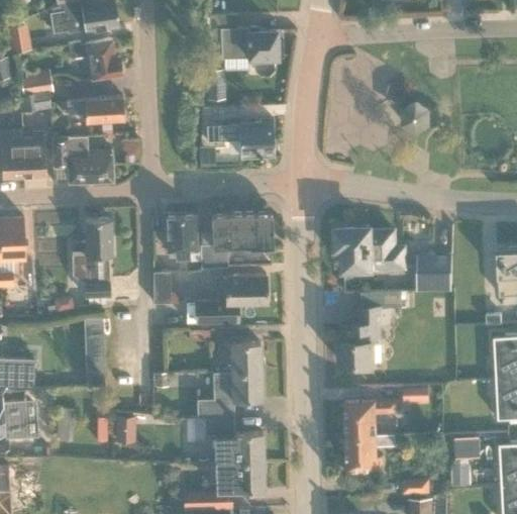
[(64,10),(50,12),(54,33),(69,30),(71,36),(121,25),(115,0),(94,0),(82,2),(81,0),(63,4),(64,10)]
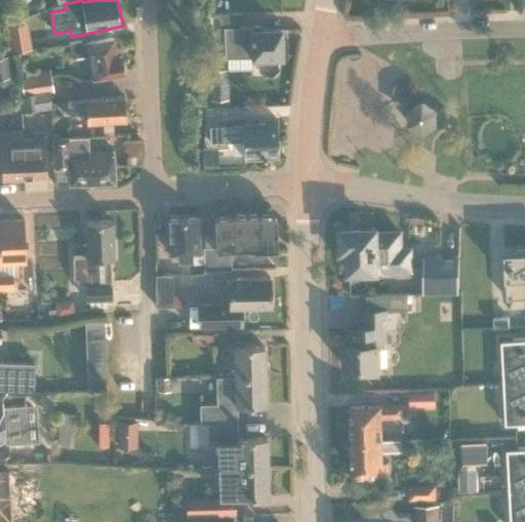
[(241,14),(213,14),(213,29),(223,29),(241,28),(241,14)]
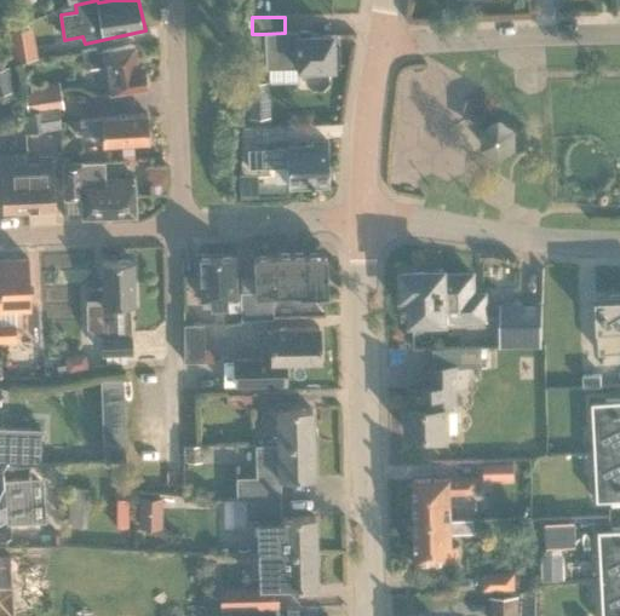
[(28,29),(10,33),(15,62),(33,59),(28,29)]
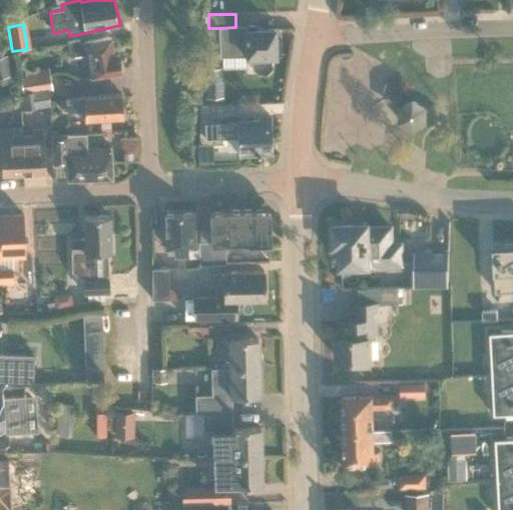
[(263,56),(281,55),(280,37),(274,38),(275,27),(258,28),(258,26),(235,27),(217,28),(219,59),(246,57),(246,62),(263,61),(263,56)]
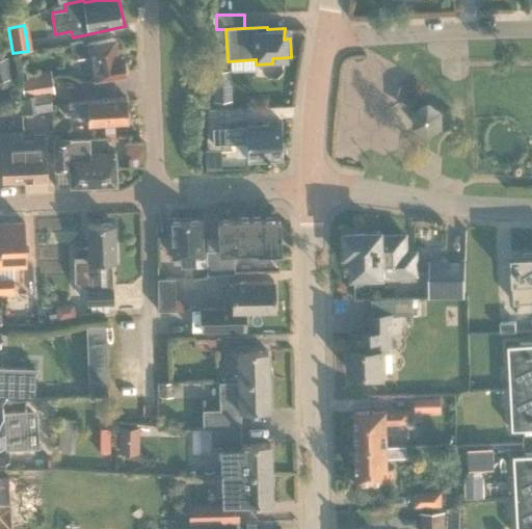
[(73,59),(90,56),(97,83),(129,76),(125,57),(118,59),(114,43),(88,48),(87,44),(72,47),(73,59)]
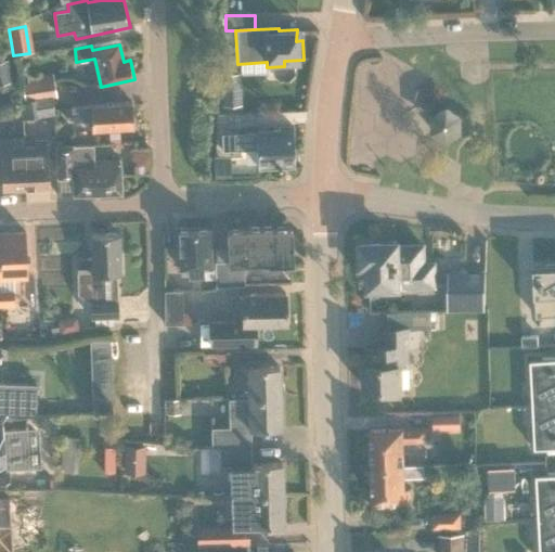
[(241,74),(221,75),(222,106),(242,105),(241,74)]
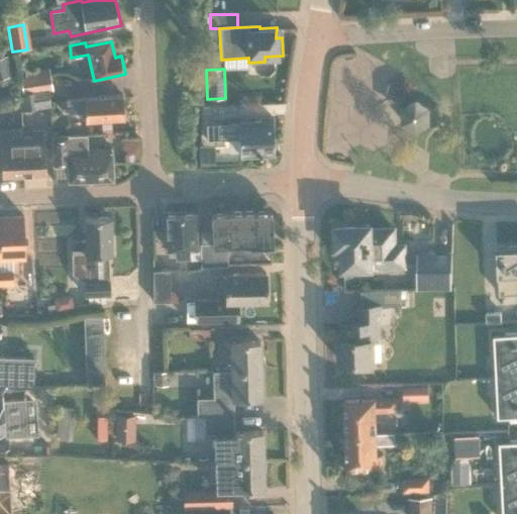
[(26,78),(21,79),(23,95),(53,91),(50,70),(25,73),(26,78)]
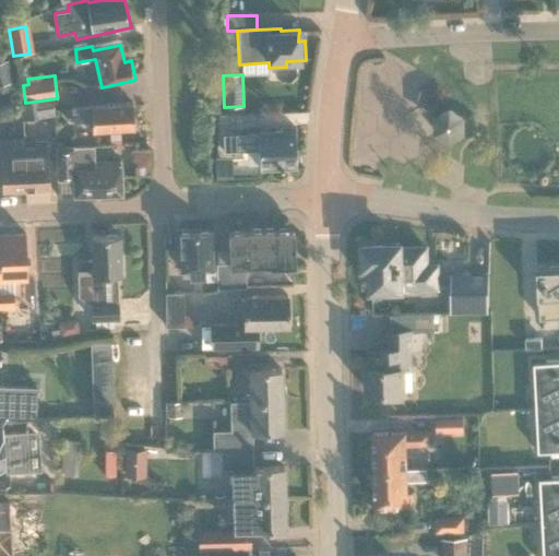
[(39,118),(37,103),(22,104),(23,120),(39,118)]
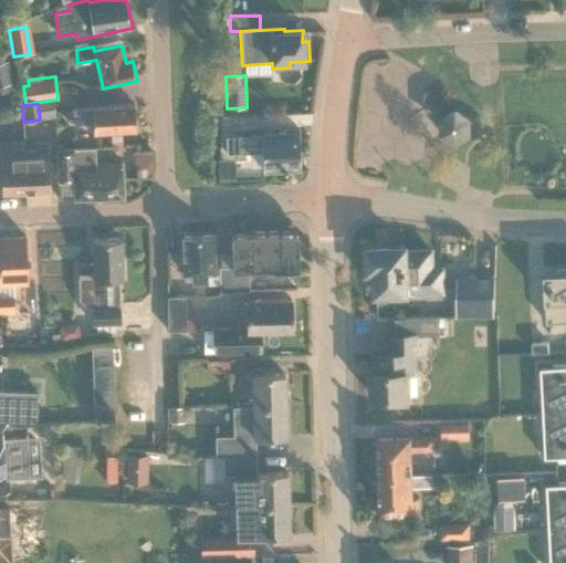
[(93,107),(73,110),(74,122),(74,125),(93,123),(94,134),(112,133),(121,132),(136,131),(135,112),(134,105),(93,107)]
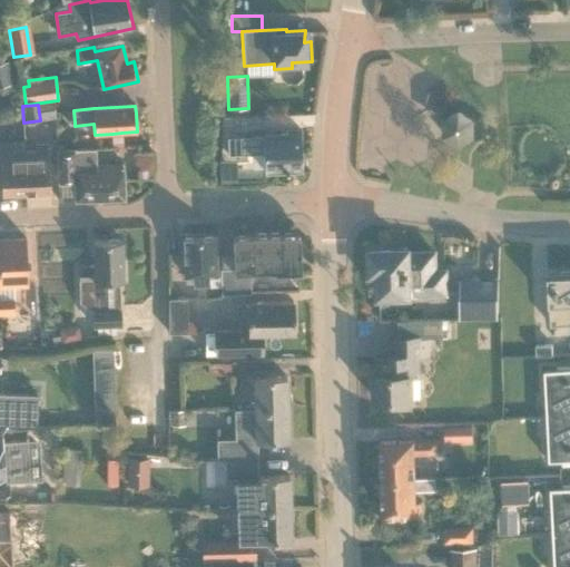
[(449,134),(460,139),(472,134),(471,119),(460,114),(449,120),(449,134)]
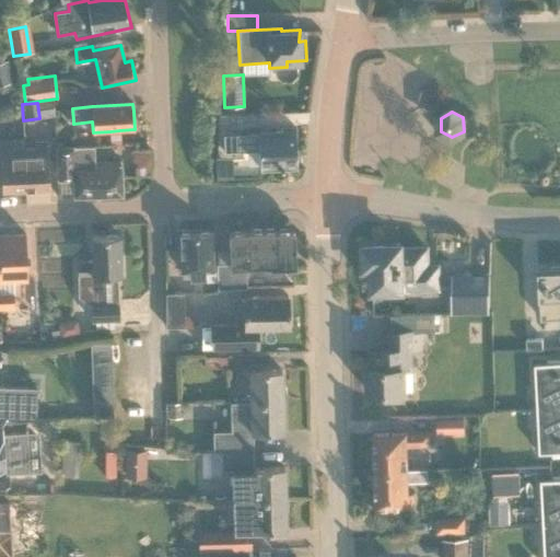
[(258,135),(223,136),(224,153),(259,152),(259,153),(260,169),(296,167),(295,129),(281,130),(281,134),(258,135)]
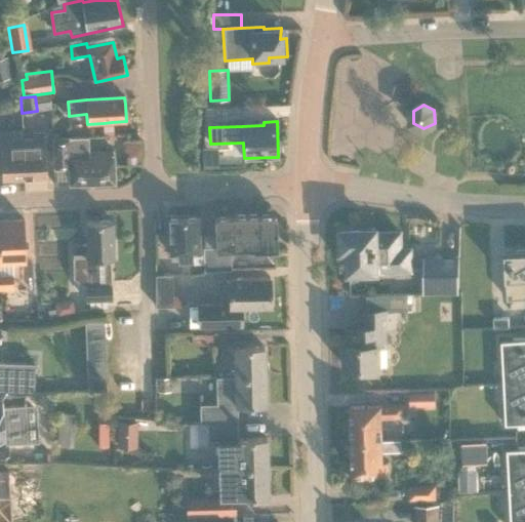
[(32,144),(22,144),(24,185),(46,184),(43,137),(31,138),(32,144)]
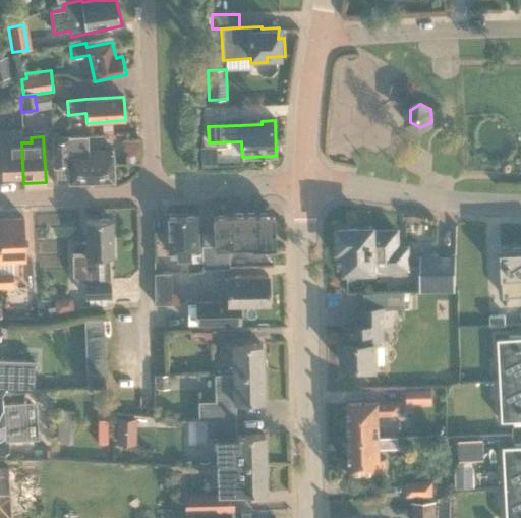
[(70,185),(113,182),(113,150),(88,151),(87,136),(54,138),(56,166),(68,166),(70,185)]
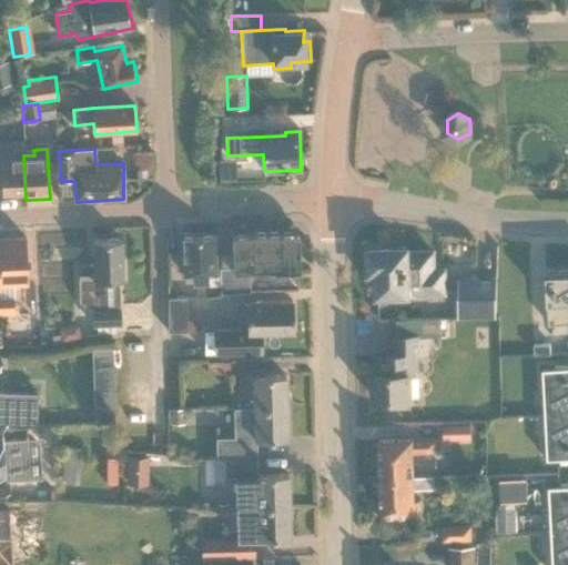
[(0,170),(2,202),(26,200),(23,155),(12,157),(12,150),(0,151),(0,170)]
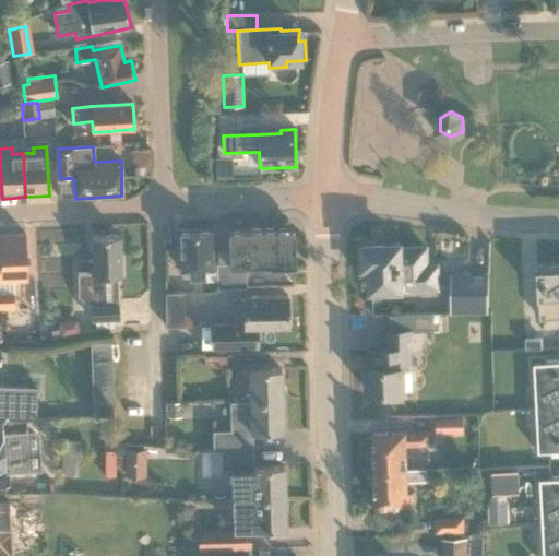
[(247,287),(246,268),(270,267),(270,270),(295,269),(294,233),(275,234),(275,231),(247,232),(247,235),(228,235),(229,263),(216,264),(218,290),(247,287)]
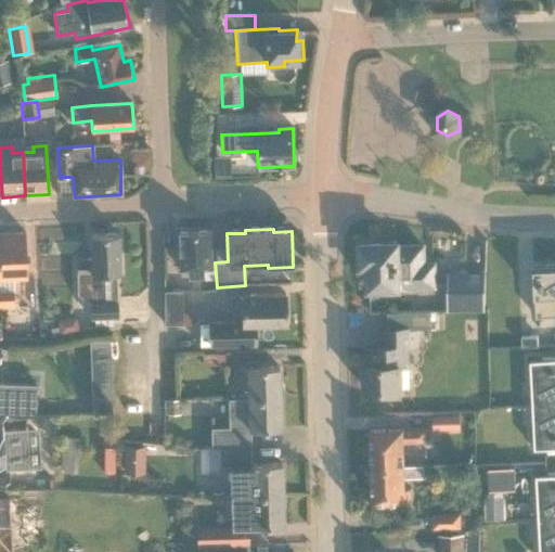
[(203,271),(210,271),(209,232),(179,233),(180,272),(188,272),(189,282),(204,281),(203,271)]
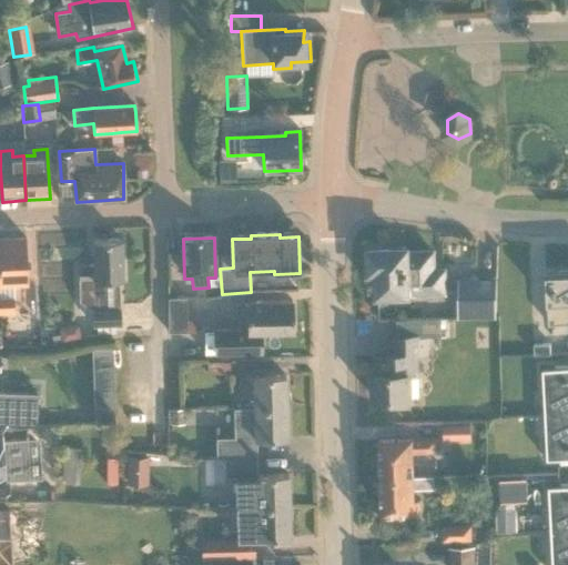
[(27,239),(0,239),(0,298),(14,298),(13,285),(28,285),(27,239)]
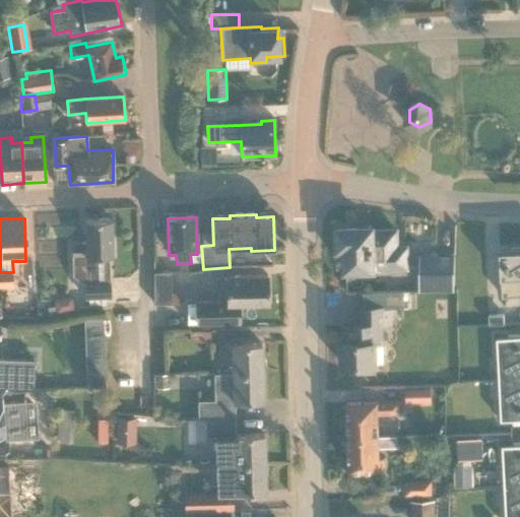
[(74,244),(72,244),(72,245),(72,257),(72,266),(84,266),(84,281),(110,281),(109,258),(109,256),(111,256),(112,256),(113,256),(113,247),(112,220),(112,219),(96,220),(85,220),(86,242),(86,244),(80,244),(74,244)]
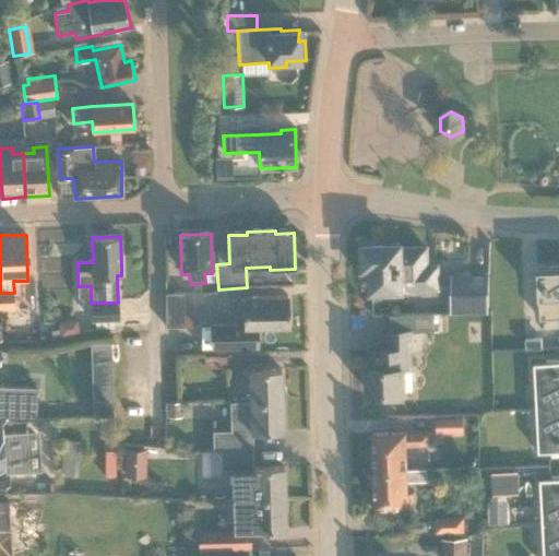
[(373,290),(439,288),(438,268),(428,268),(427,249),(401,249),(401,246),(366,246),(367,267),(373,267),(373,290)]
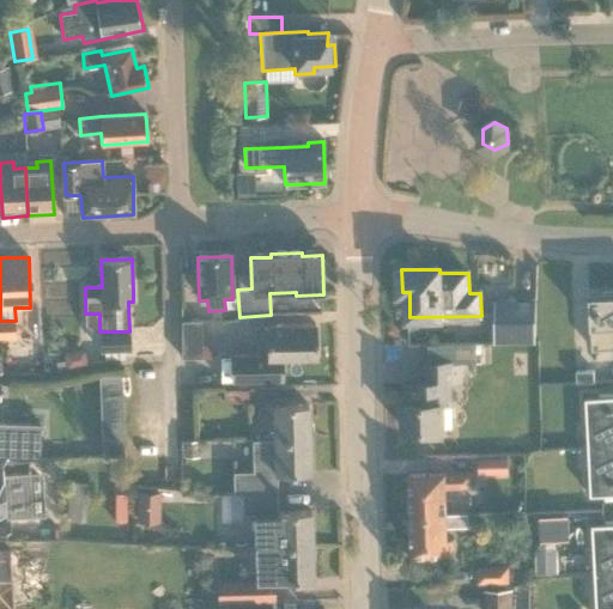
[(612,294),(589,297),(593,351),(612,349),(612,294)]
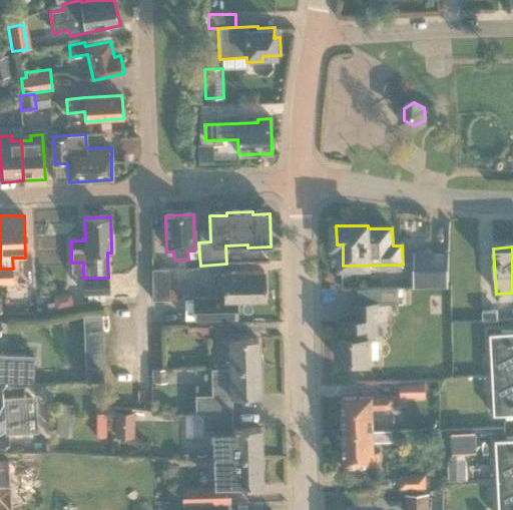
[(448,289),(449,251),(414,250),(414,288),(448,289)]
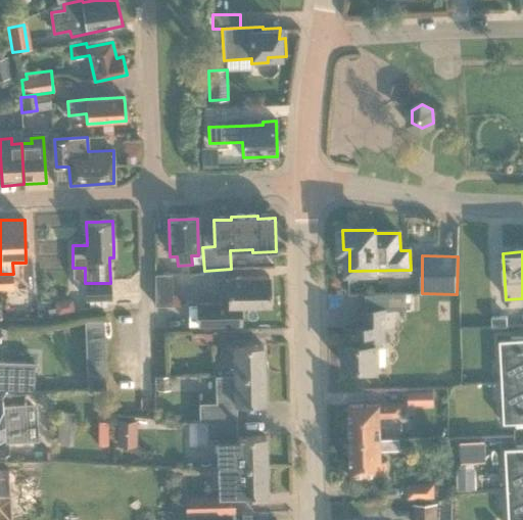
[(160,273),(160,301),(177,301),(177,273),(160,273)]
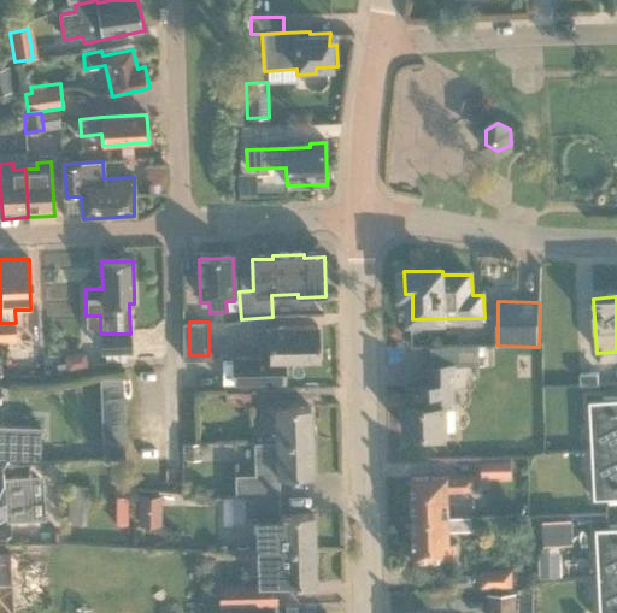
[(16,323),(0,323),(0,341),(16,341),(16,323)]
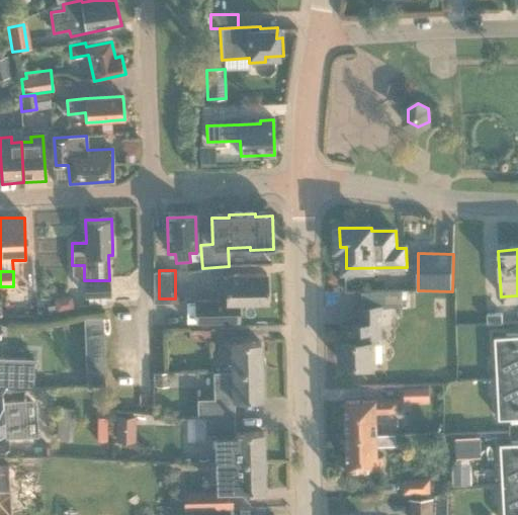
[(240,322),(240,303),(267,302),(266,274),(226,275),(226,299),(194,299),(195,323),(240,322)]
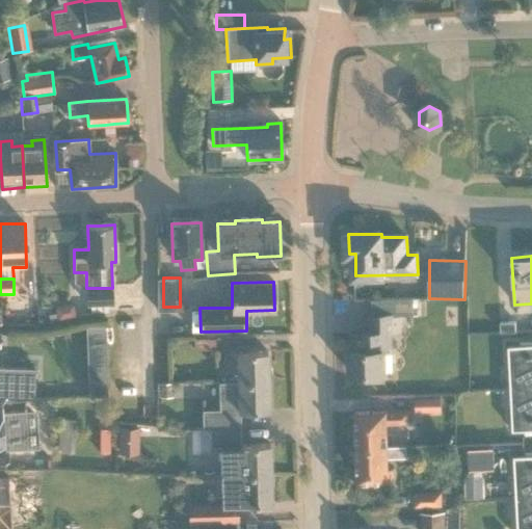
[(113,305),(112,288),(86,288),(87,306),(113,305)]
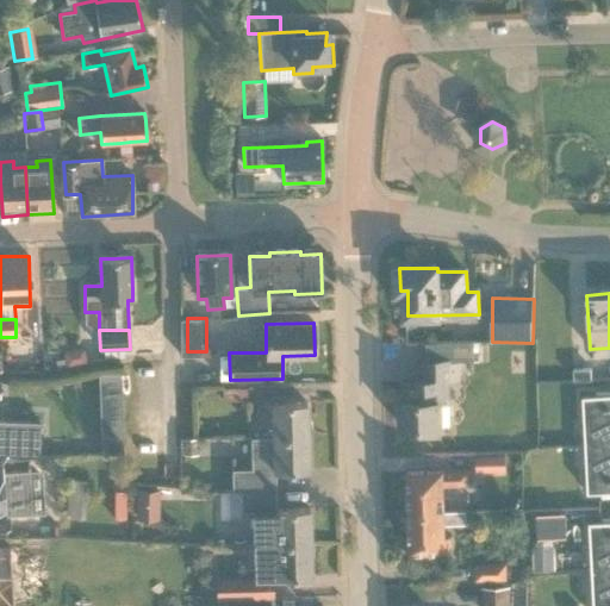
[(67,367),(86,362),(83,349),(63,354),(67,367)]
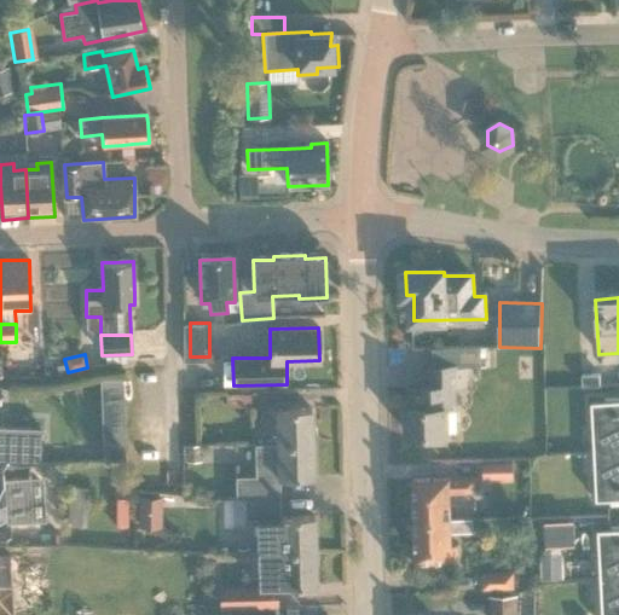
[(456,411),(456,388),(468,388),(468,370),(433,370),(434,389),(411,389),(411,410),(406,410),(408,436),(431,436),(431,446),(449,446),(449,436),(449,411),(456,411)]
